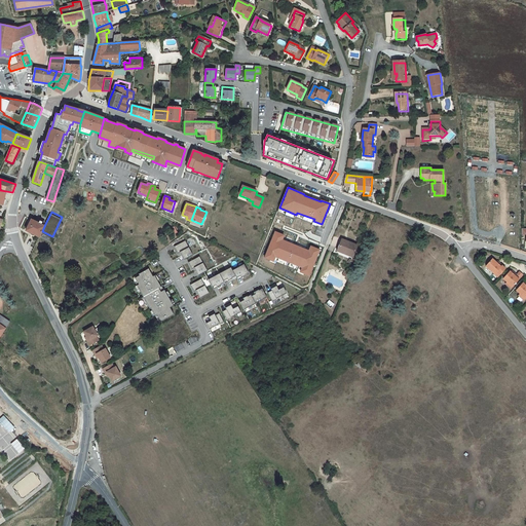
[(40,221),(32,218),(27,229),(32,231),(36,233),(40,235),(42,231),(45,224),(42,223),(43,220),(41,219),(40,221)]
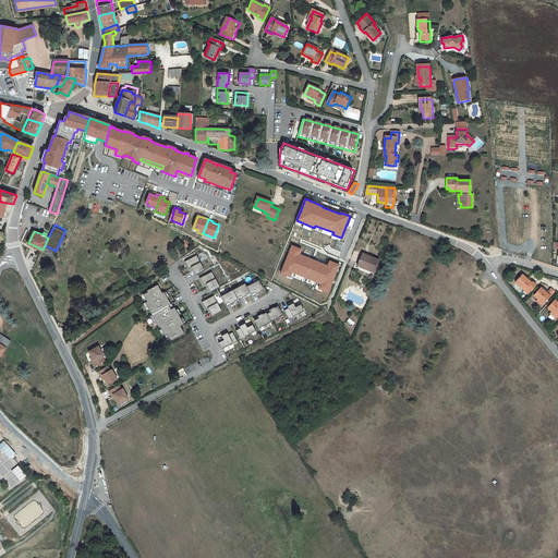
[(327,293),(339,265),(330,262),(328,266),(300,254),(302,250),(292,246),(281,273),(291,277),(292,273),(320,284),(318,289),(327,293)]
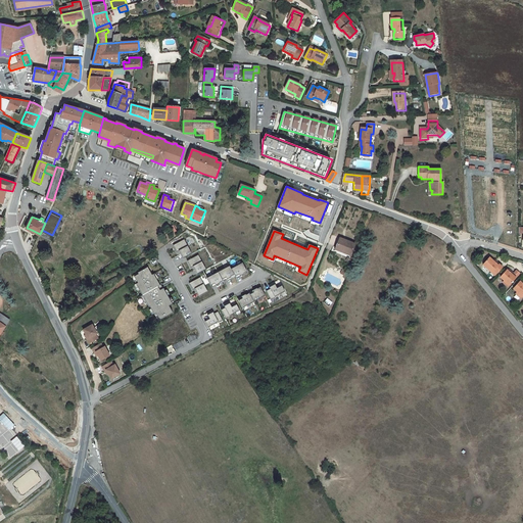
[(350,257),(355,244),(341,238),(335,251),(350,257)]
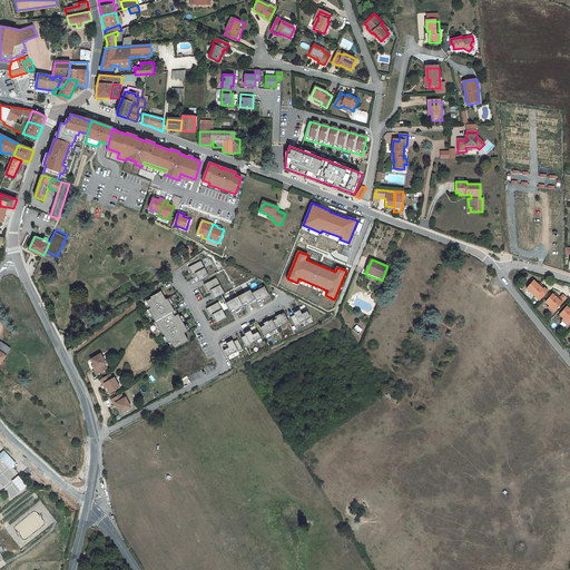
[(189,267),(193,274),(195,273),(199,282),(209,276),(200,261),(189,267)]
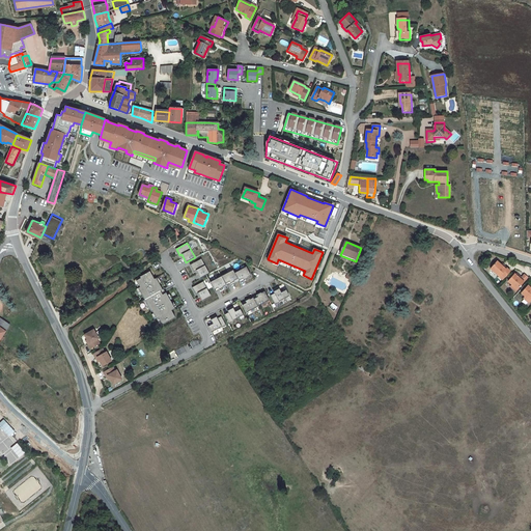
[(200,278),(210,273),(201,258),(190,264),(194,272),(196,271),(200,278)]
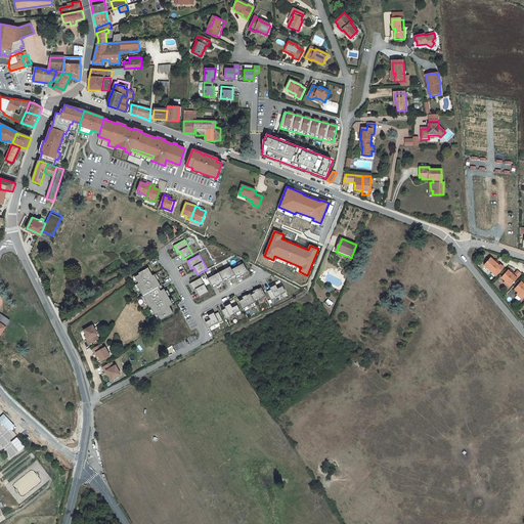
[(487,260),(482,266),(494,276),(500,269),(495,266),(494,267),(487,260)]
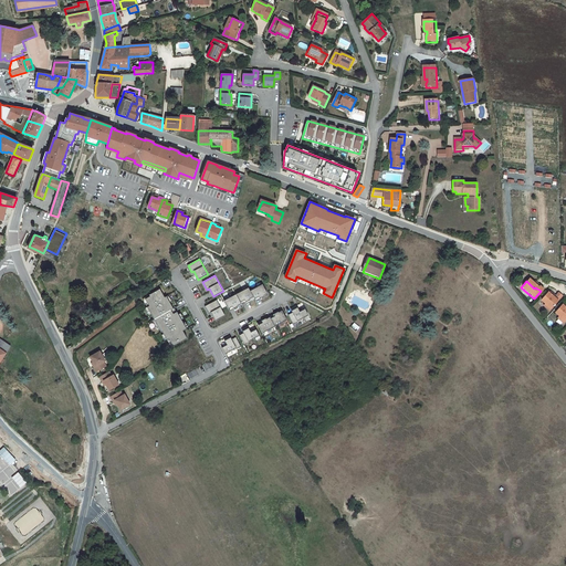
[(253,296),(254,299),(259,296),(260,299),(264,296),(264,295),(268,293),(262,284),(250,291),(253,296)]
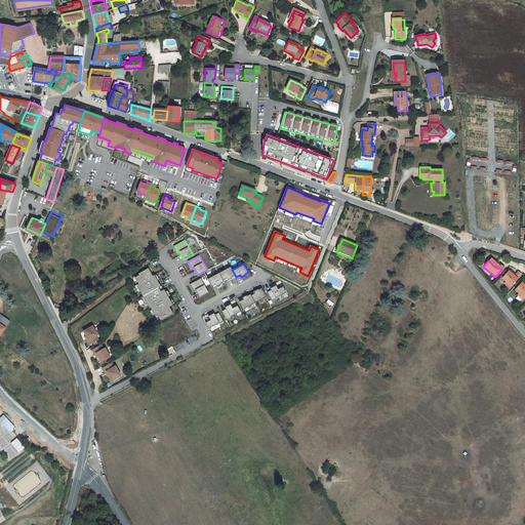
[(232,270),(231,267),(219,273),(223,280),(227,278),(228,280),(232,278),(232,277),(235,275),(232,270)]
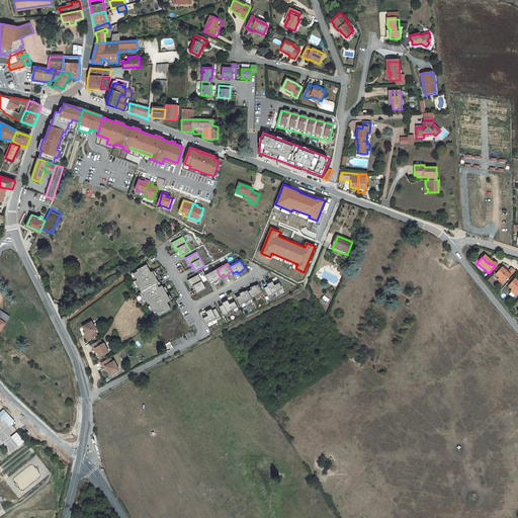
[(163,285),(162,285),(160,282),(159,282),(153,271),(151,272),(147,264),(138,270),(138,271),(134,273),(138,280),(136,281),(148,304),(149,304),(154,311),(155,310),(159,317),(172,310),(168,303),(171,300),(163,285)]
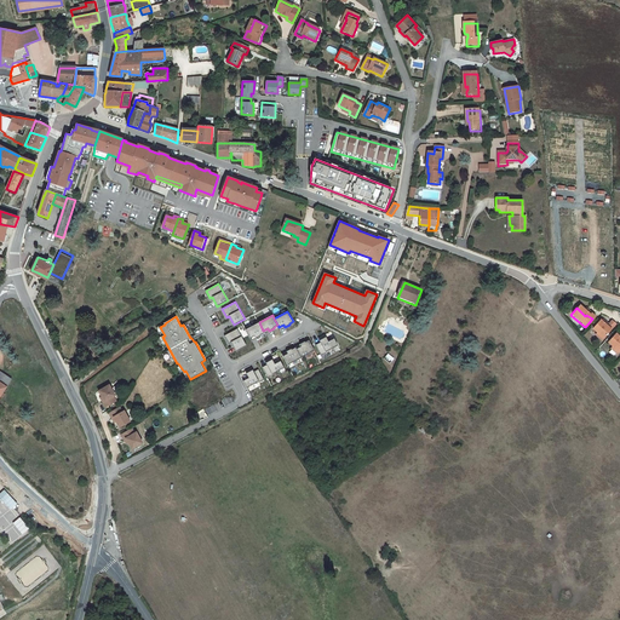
[(598,321),(591,329),(595,334),(593,336),(600,340),(613,326),(609,322),(606,326),(603,323),(602,325),(598,321)]
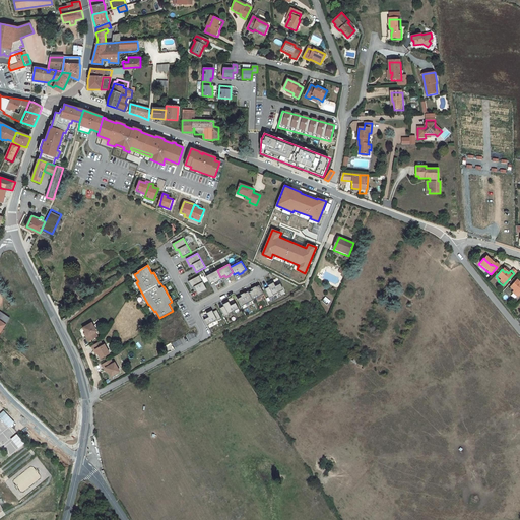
[(217,270),(206,276),(209,283),(213,281),(214,283),(218,281),(218,280),(221,278),(220,277),(217,270)]
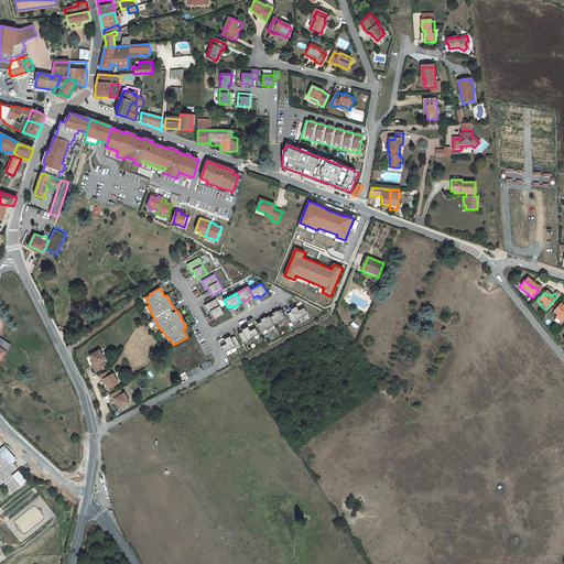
[(208,313),(210,312),(215,320),(225,314),(216,299),(204,305),(208,313)]
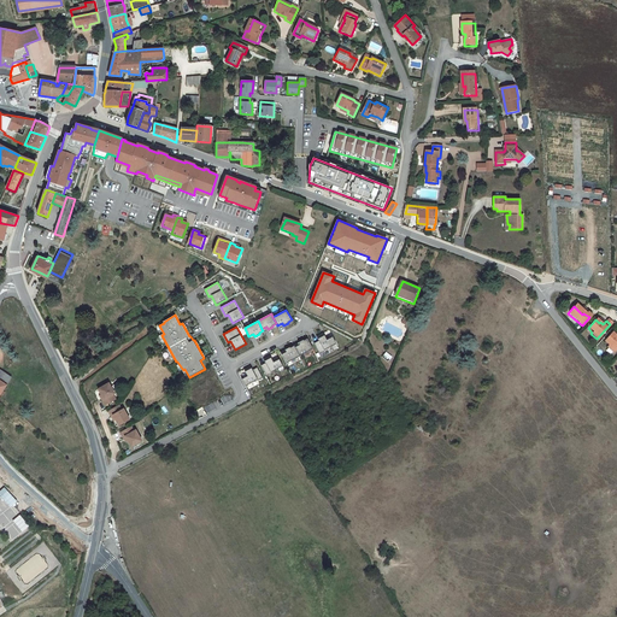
[(315,344),(319,354),(325,351),(324,351),(340,341),(336,335),(331,338),(328,331),(317,336),(319,341),(315,344)]
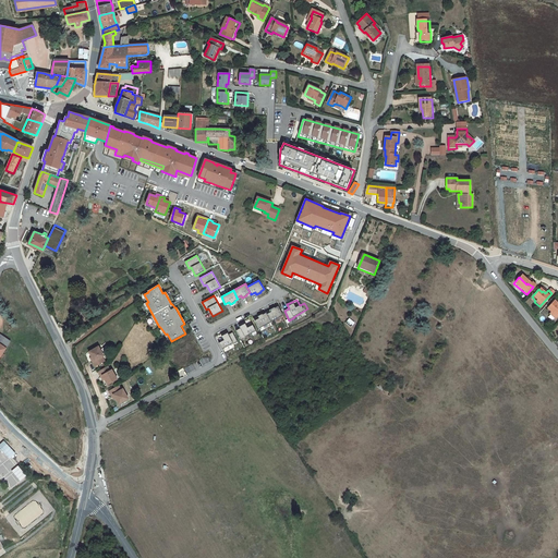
[(553,301),(546,308),(549,313),(548,314),(554,319),(557,313),(557,304),(557,303),(556,304),(553,301)]
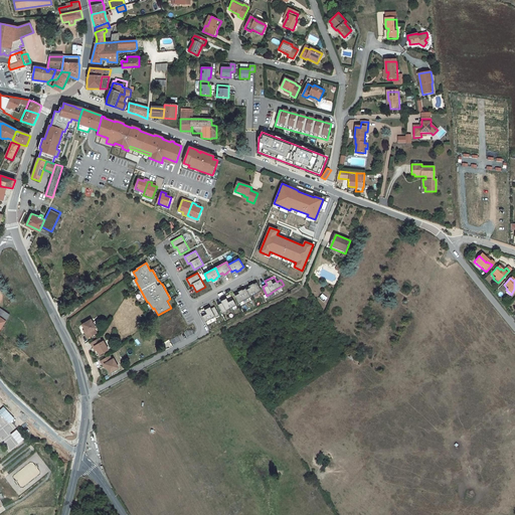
[(250,288),(246,290),(250,297),(262,291),(256,283),(253,285),(253,284),(249,286),(250,288)]
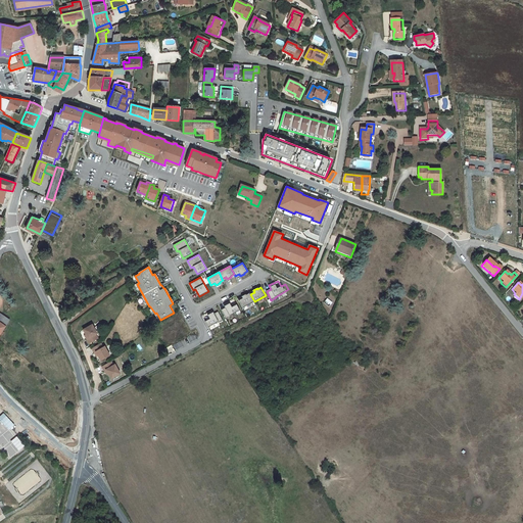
[(242,298),(239,300),(242,307),(254,301),(250,294),(249,293),(246,295),(245,294),(241,296),(242,298)]
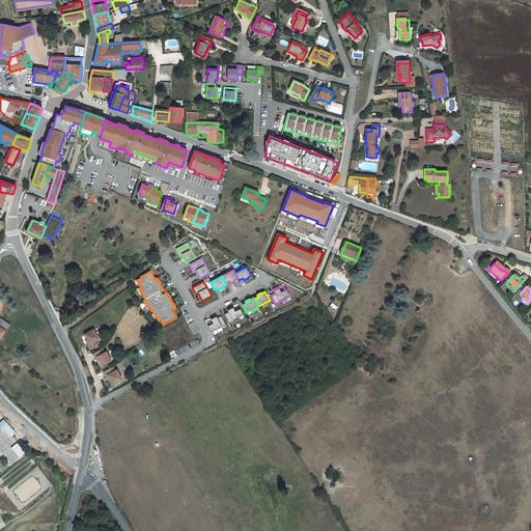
[(224,314),(229,324),(233,322),(233,320),(244,315),(241,309),(235,311),(232,306),(226,309),(228,312),(224,314)]
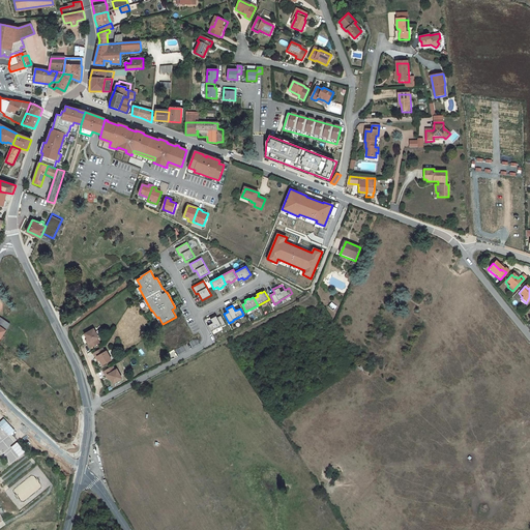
[(222,327),(226,324),(221,316),(217,318),(215,315),(209,318),(212,323),(207,326),(210,331),(221,326),(222,327)]
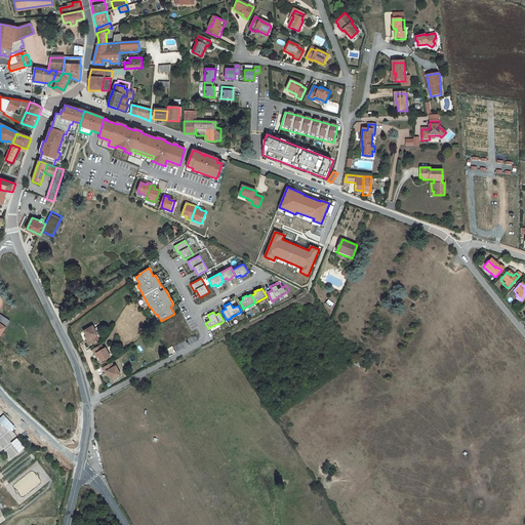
[(0,323),(5,326),(9,320),(0,314),(0,323)]
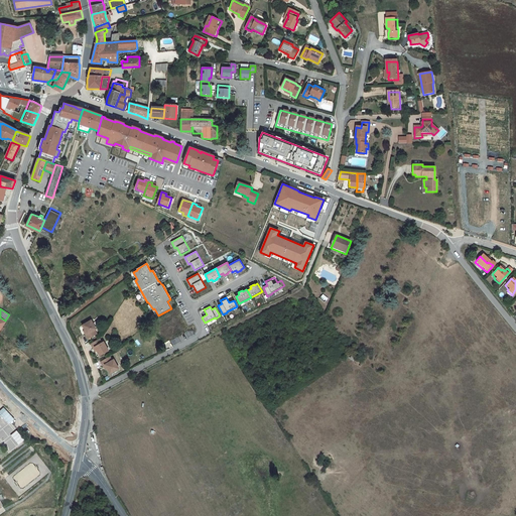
[(94,323),(85,327),(87,332),(89,336),(88,337),(90,341),(99,337),(97,333),(99,332),(94,323)]
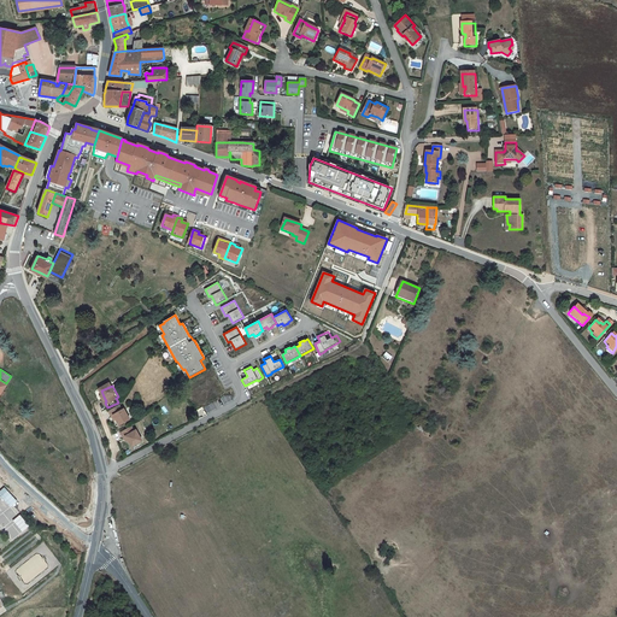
[(121,409),(110,413),(112,418),(115,418),(116,423),(119,429),(130,423),(125,412),(123,413),(121,409)]
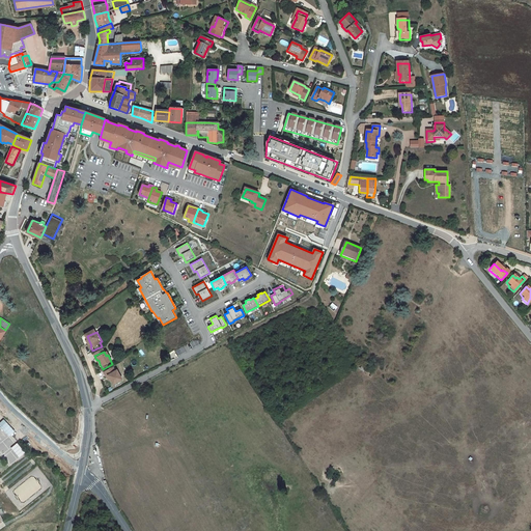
[(114,370),(105,374),(107,380),(109,379),(110,383),(113,388),(122,384),(118,373),(116,374),(114,370)]
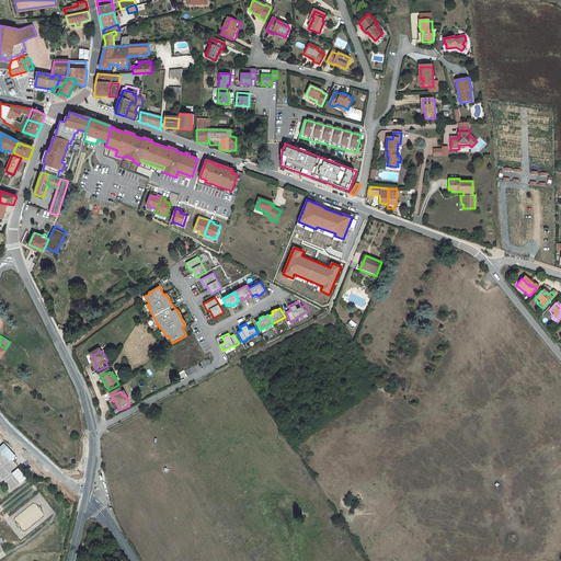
[(19,468),(3,481),(11,491),(26,478),(19,468)]
